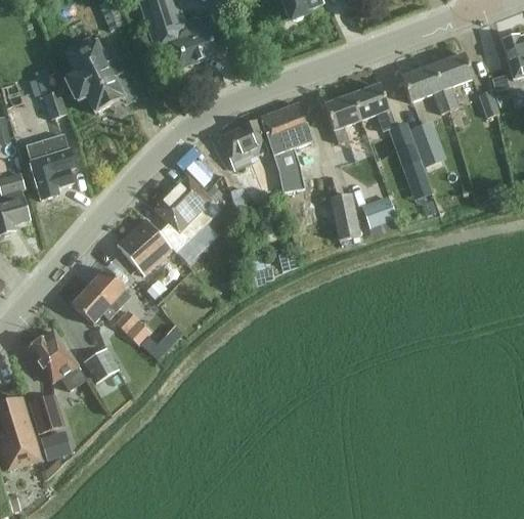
[(102,0),(100,1),(112,28),(126,22),(118,0),(102,0)]
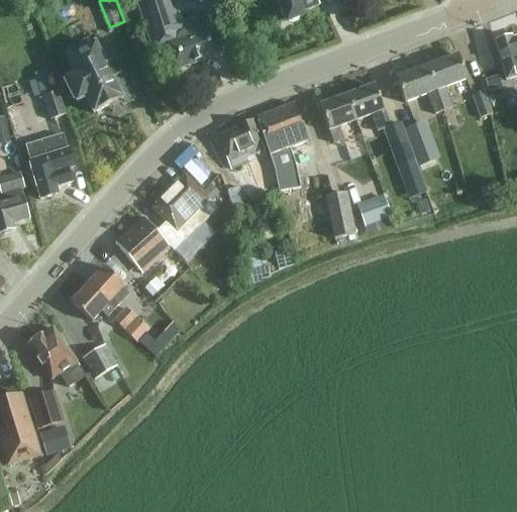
[(175,67),(221,52),(209,15),(193,21),(192,17),(182,21),(175,0),(142,0),(139,1),(153,46),(167,41),(175,67)]
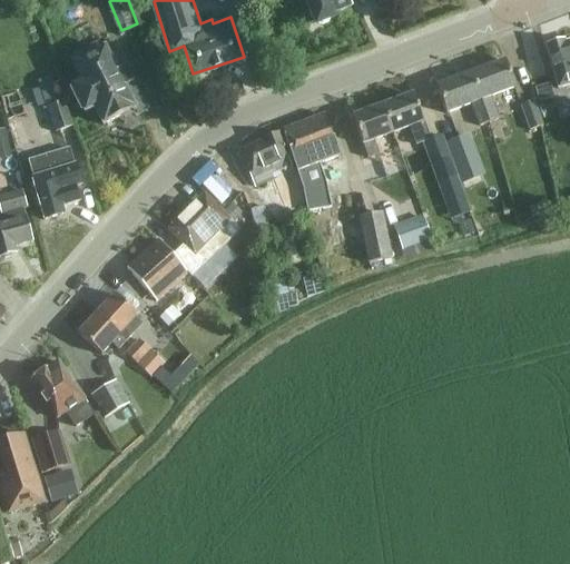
[(328,13),(352,3),(350,0),(306,0),(314,17),(316,16),(322,22),(327,20),(328,13)]
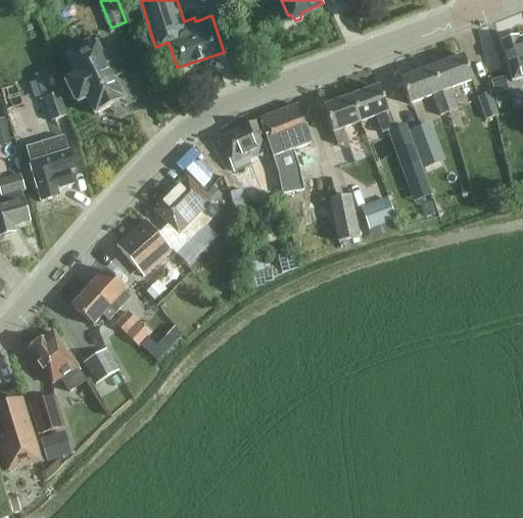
[(516,35),(512,31),(505,34),(503,38),(501,39),(513,78),(522,74),(522,34),(518,36),(517,34),(516,35)]
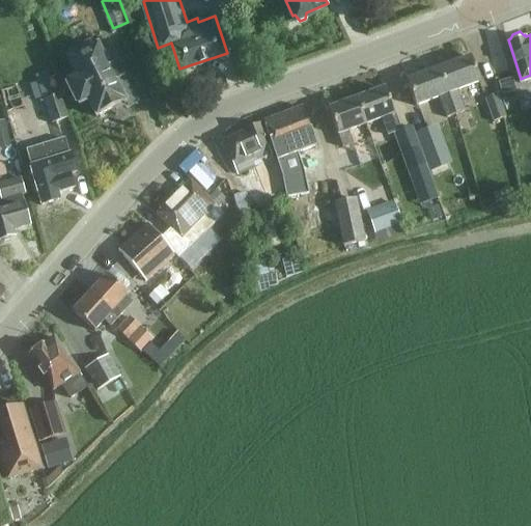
[(101,40),(100,38),(66,54),(76,74),(67,79),(80,103),(89,98),(98,114),(124,101),(128,105),(139,100),(126,73),(122,74),(116,61),(119,59),(108,37),(101,40)]
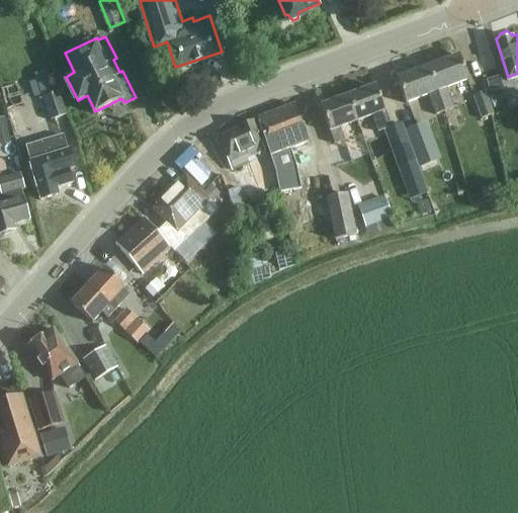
[(445,84),(468,76),(459,52),(428,63),(444,107),(453,104),(445,84)]
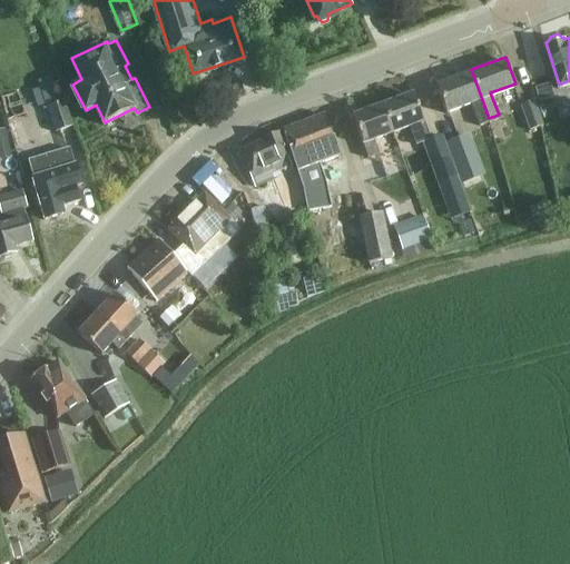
[(480,121),(489,118),(471,69),(436,82),(446,109),(472,100),(480,121)]
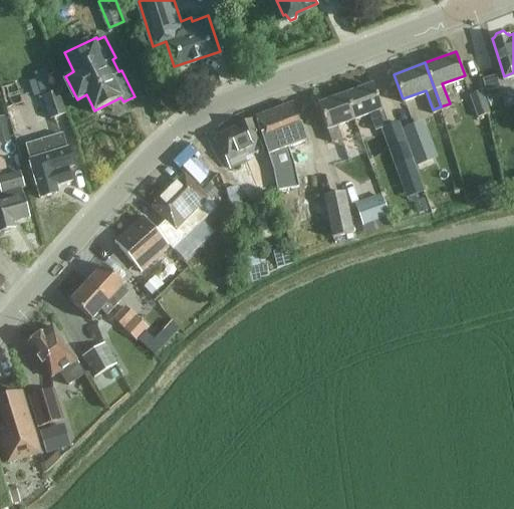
[(500,82),(496,70),(483,74),(487,86),(500,82)]
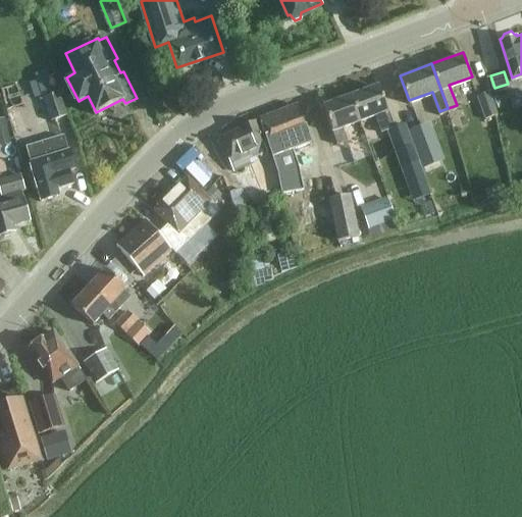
[(394,123),(393,120),(378,83),(351,94),(360,118),(374,113),(379,128),(394,123)]
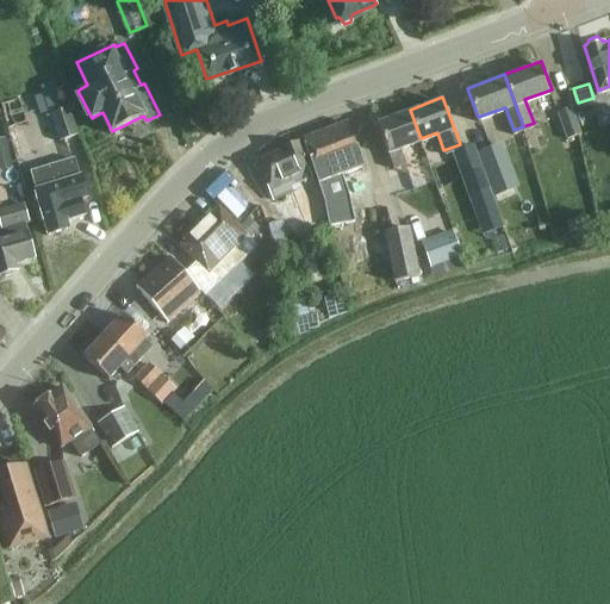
[(572,99),(555,105),(564,131),(582,125),(572,99)]
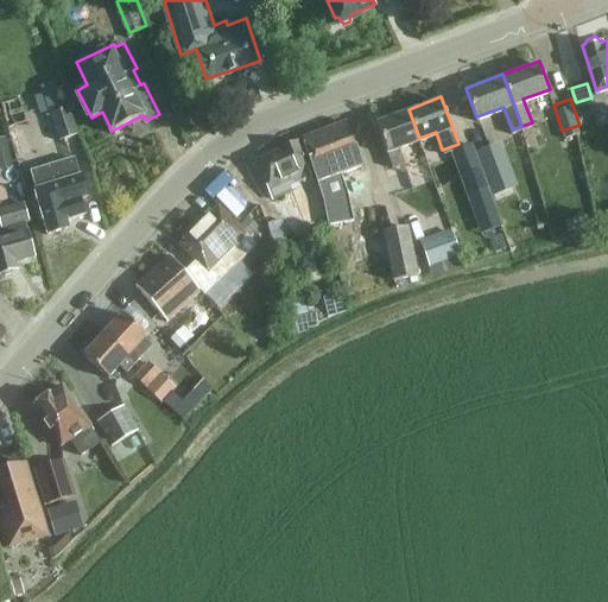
[(68,105),(48,111),(56,138),(76,132),(68,105)]
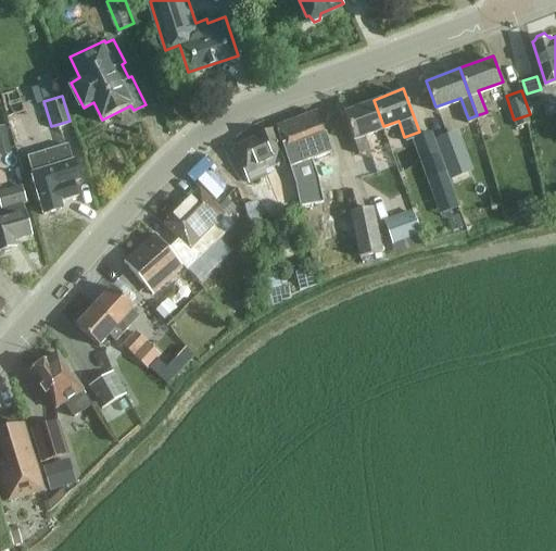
[(365,133),(383,126),(374,100),(344,111),(359,150),(369,146),(365,133)]
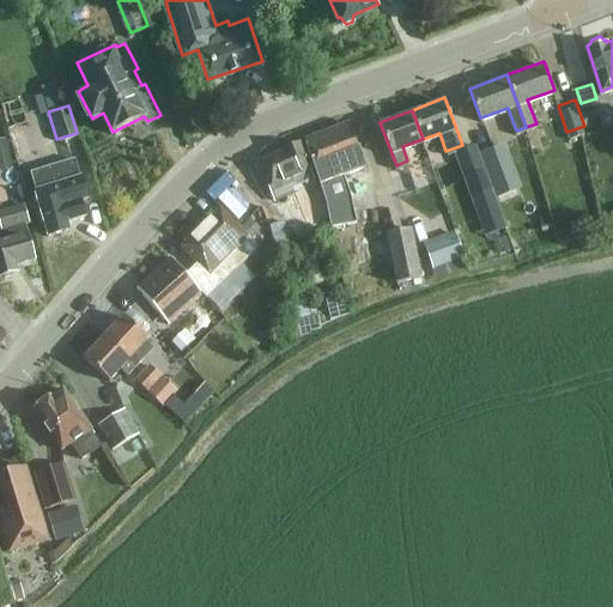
[(344,171),(364,164),(362,155),(351,125),(345,121),(304,137),(314,165),(315,165),(326,198),(332,223),(357,218),(351,194),(344,171)]
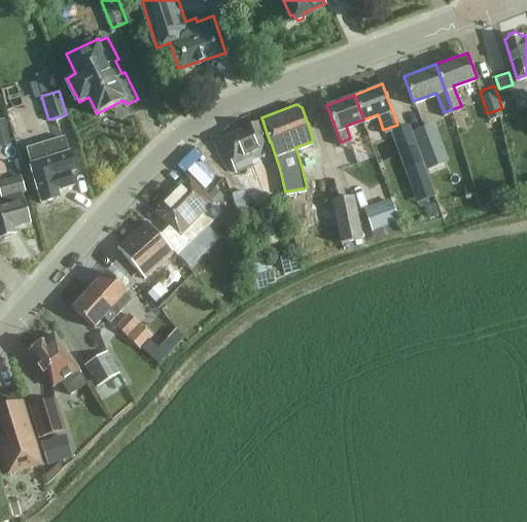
[(434,118),(413,127),(426,165),(449,157),(434,118)]
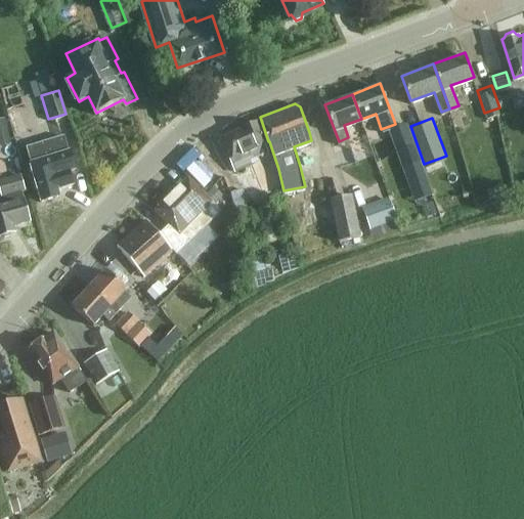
[(259,158),(264,170),(272,166),(274,165),(256,119),(241,125),(242,127),(223,134),(231,156),(229,157),(233,168),(259,158)]
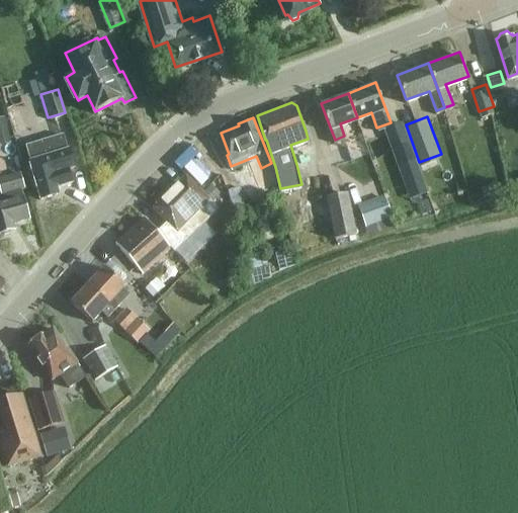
[(68,167),(73,166),(63,132),(25,143),(40,195),(57,190),(55,185),(72,180),(68,167)]
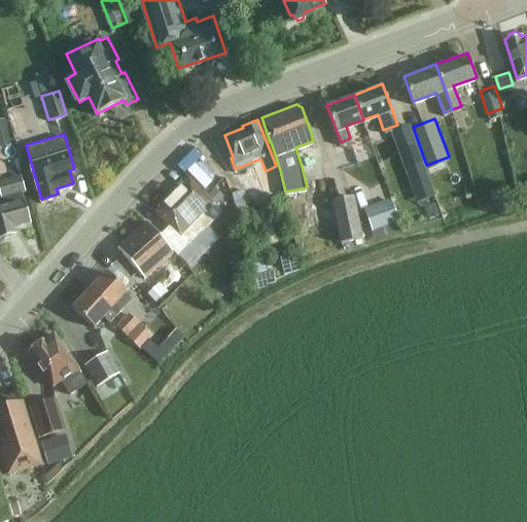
[(417,141),(399,147),(405,163),(409,162),(413,172),(425,168),(421,158),(422,157),(417,141)]
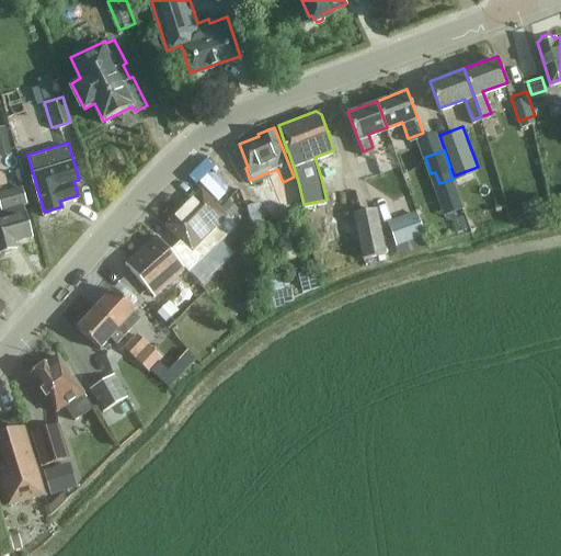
[(11,173),(14,185),(0,189),(0,201),(1,206),(0,206),(0,249),(14,246),(13,240),(31,235),(21,202),(25,200),(20,184),(23,183),(20,171),(11,173)]
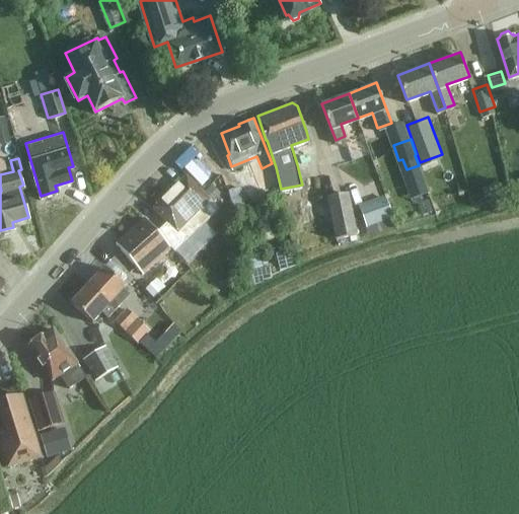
[(263,187),(277,180),(270,164),(262,168),(256,170),(263,187)]
